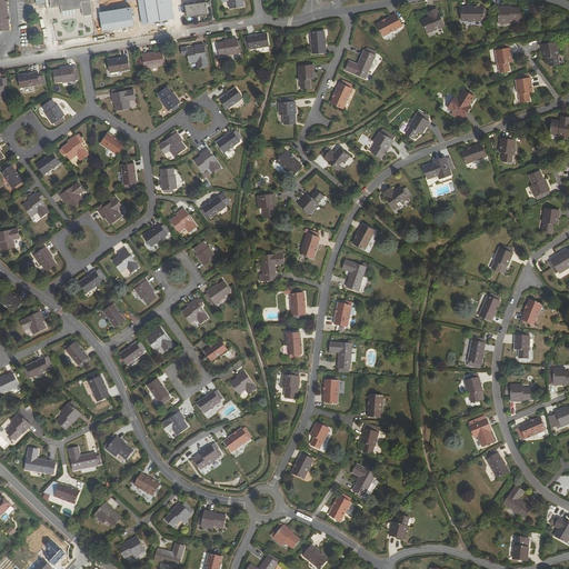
[(50,0),(52,9),(62,8),(62,12),(83,9),(85,17),(93,15),(91,0),(50,0)]
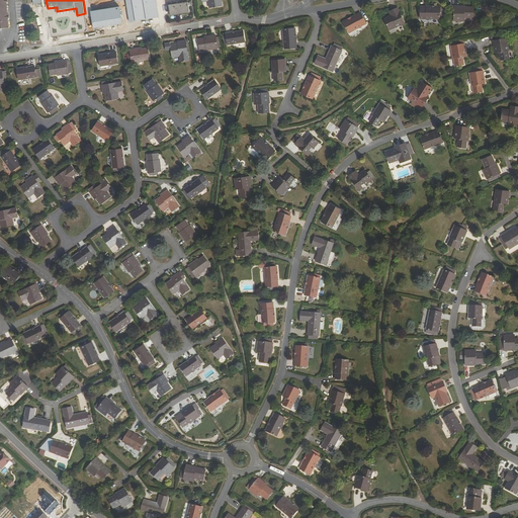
[(169,5),(171,16),(190,13),(188,2),(169,5)]
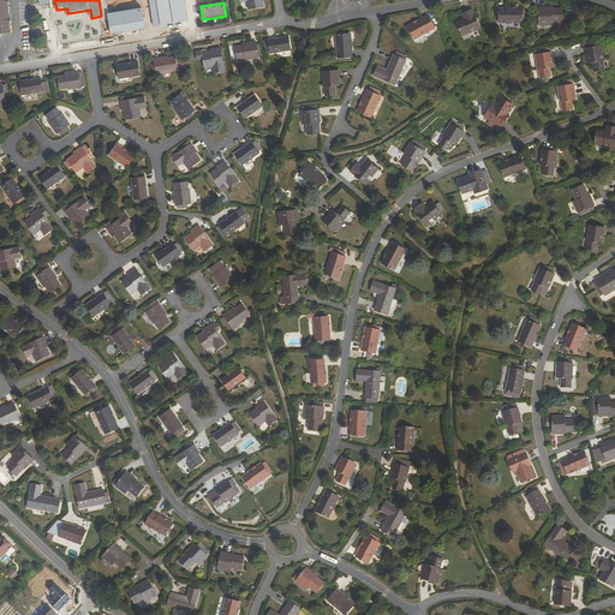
[(563,22),(563,9),(553,9),(553,7),(539,7),(539,25),(551,25),(551,21),(563,22)]
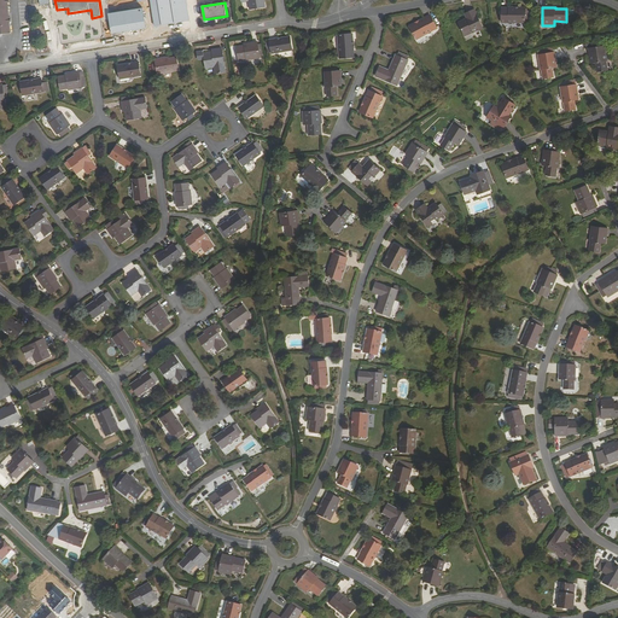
[(502,9),(502,22),(525,23),(525,9),(502,9)]
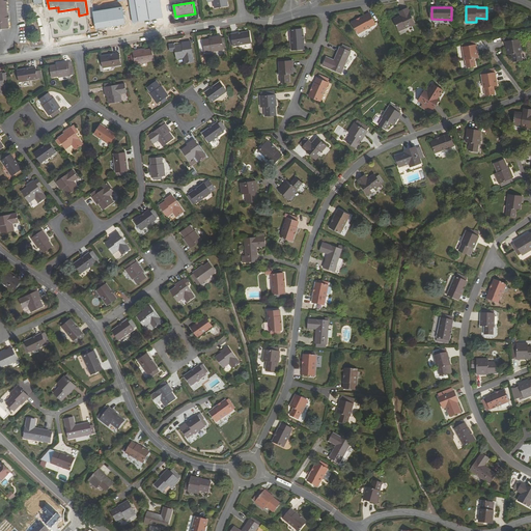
[(406,30),(407,30),(415,26),(407,9),(398,14),(401,20),(394,23),(398,33),(406,30)]
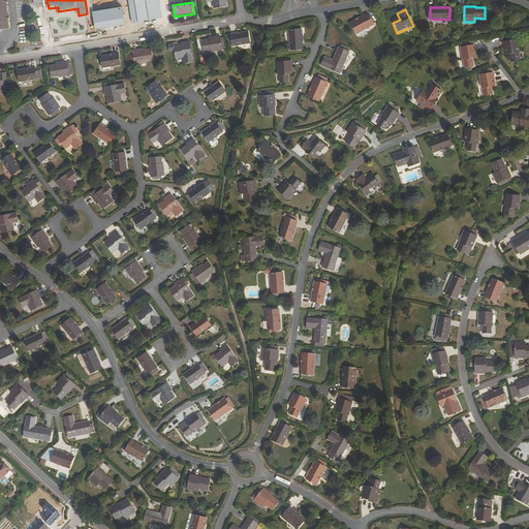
[(351,25),(358,36),(375,27),(370,16),(351,25)]
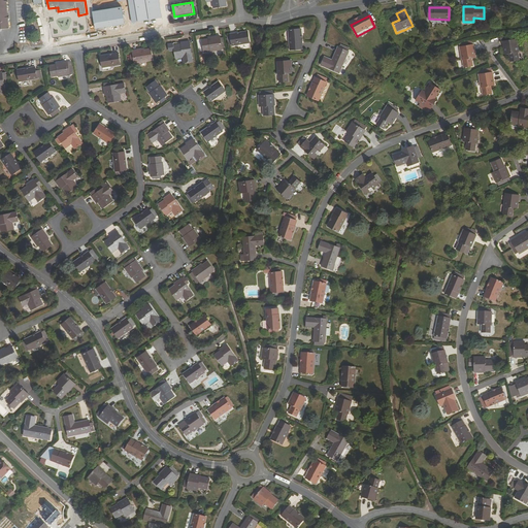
[(289,30),(290,50),(302,48),(301,29),(289,30)]
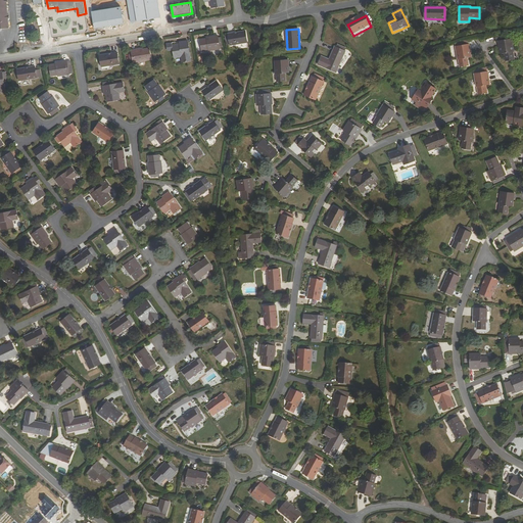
[(231,45),(248,42),(247,39),(250,39),(249,34),(246,34),(246,32),(246,31),(229,34),(231,45)]
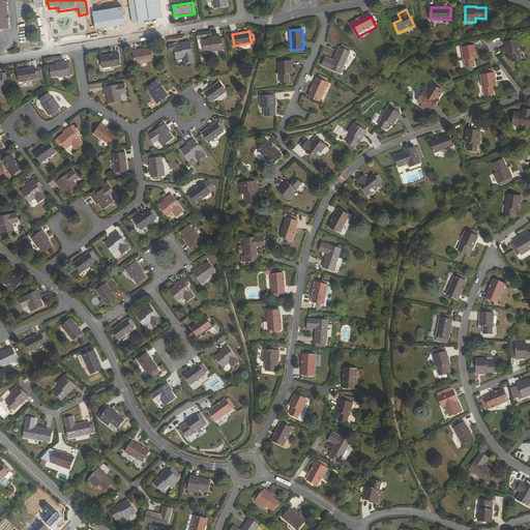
[(212,51),(224,49),(223,47),(223,45),(226,45),(225,39),(223,39),(222,37),(222,35),(210,37),(210,38),(204,39),(205,51),(211,50),(212,51)]
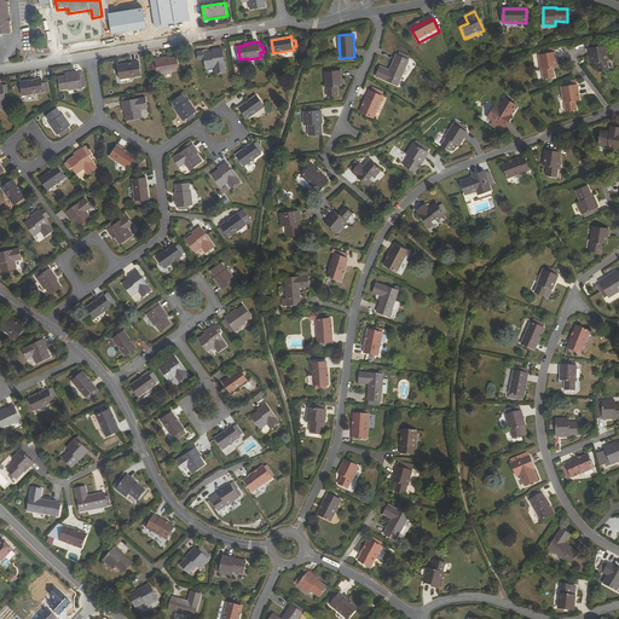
[(200,59),(206,58),(207,68),(217,67),(218,67),(219,73),(226,71),(223,47),(213,50),(213,51),(204,52),(204,51),(198,52),(200,59)]
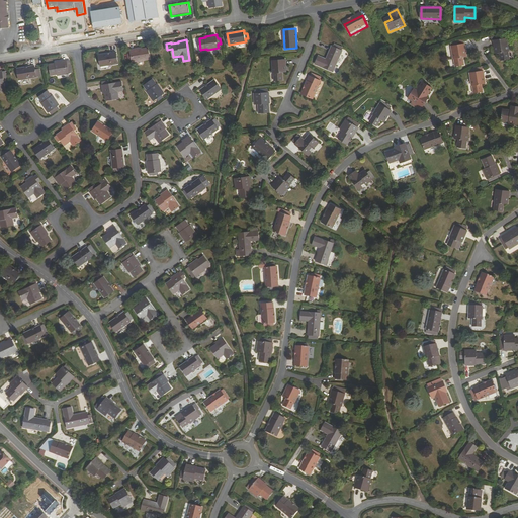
[(500,53),(501,61),(509,59),(508,52),(509,51),(507,39),(500,40),(500,39),(494,40),(496,53),(500,53)]
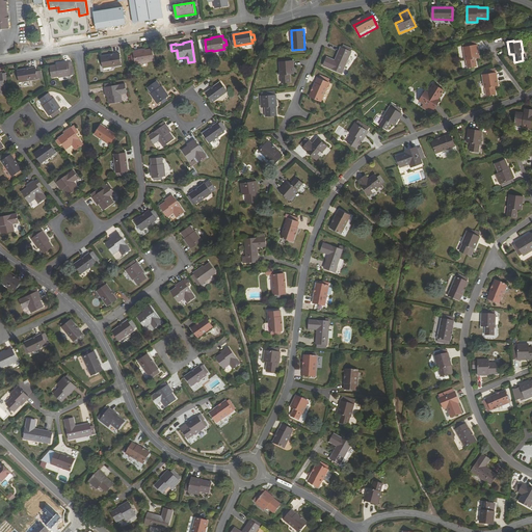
[(474,45),(471,46),(471,44),(467,44),(467,48),(463,48),(466,60),(466,59),(468,68),(476,67),(475,58),(479,58),(477,45),(474,45)]
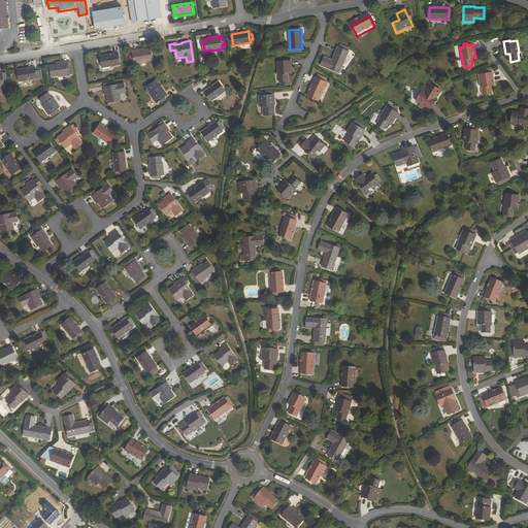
[(338,46),(332,60),(325,57),(321,65),(339,73),(349,52),(338,46)]
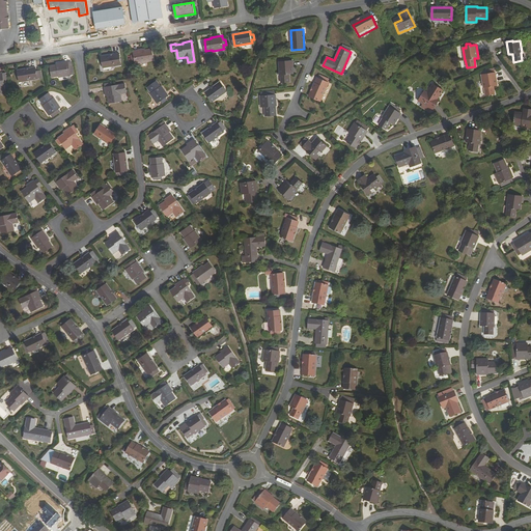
[(146,49),(135,50),(135,54),(136,56),(133,57),(134,61),(136,60),(137,64),(148,62),(148,61),(155,60),(154,49),(146,50),(146,49)]
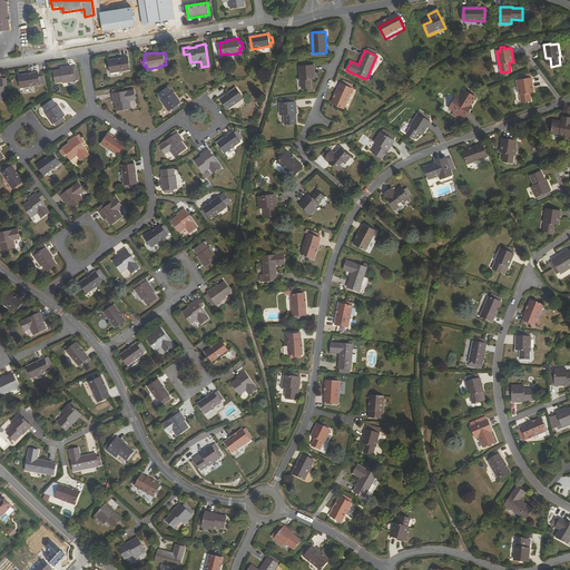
[(110,60),(112,72),(131,69),(129,57),(110,60)]
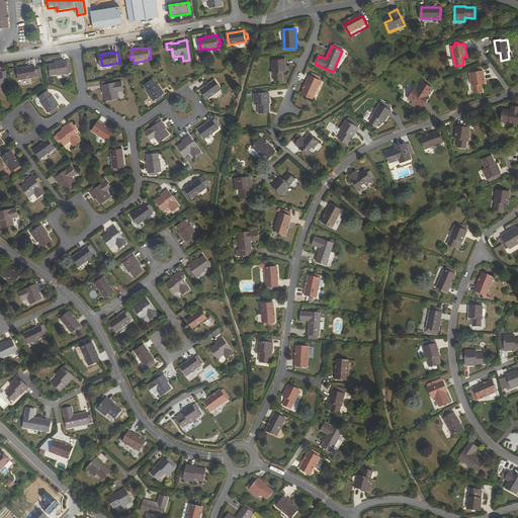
[(275,60),(275,58),(272,58),(273,61),(272,61),(273,73),(274,73),(274,81),(283,80),(282,72),(286,72),(285,59),(280,60),(279,60),(279,61),(276,61),(275,60)]
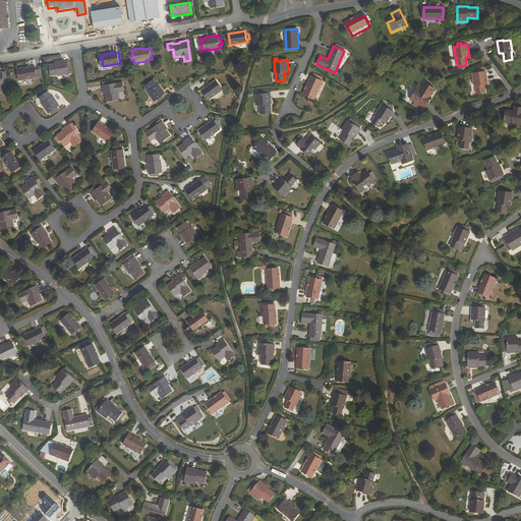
[(69,72),(72,72),(71,66),(68,66),(67,61),(56,63),(56,65),(50,65),(52,76),(58,75),(58,76),(69,75),(69,74),(69,72)]
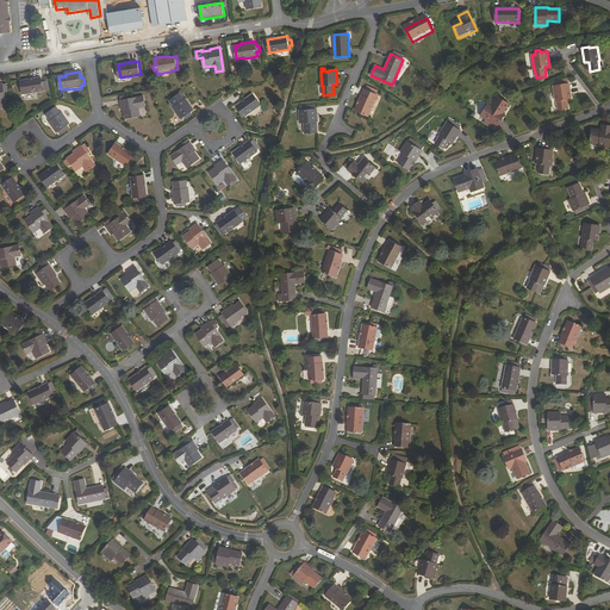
[(20,81),(23,94),(43,92),(41,78),(20,81)]
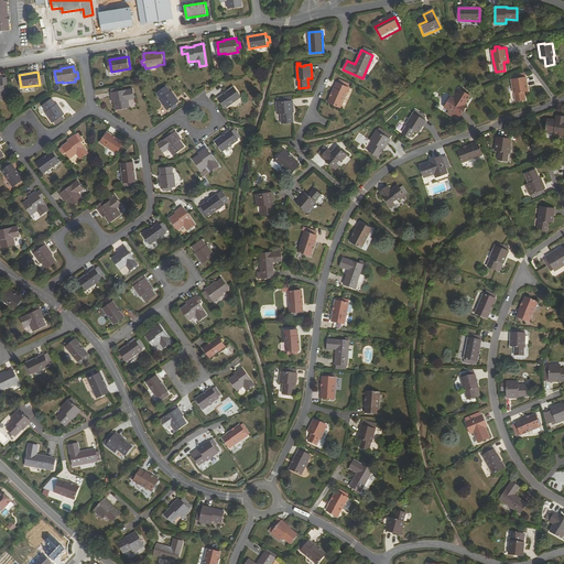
[(525,99),(523,91),(528,90),(525,77),(519,77),(519,79),(511,80),(513,93),(514,93),(516,101),(525,99)]
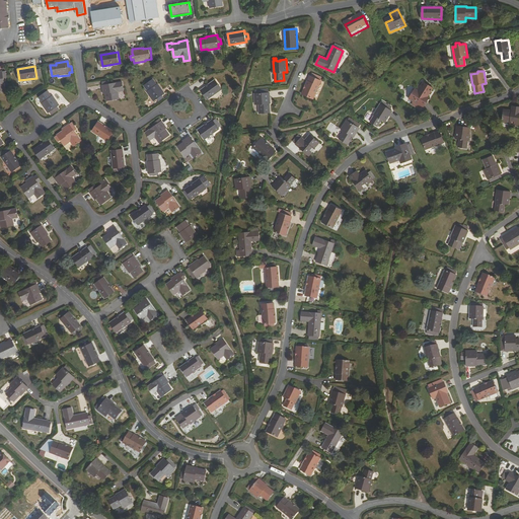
[(310,76),(302,94),(313,99),(321,81),(310,76)]
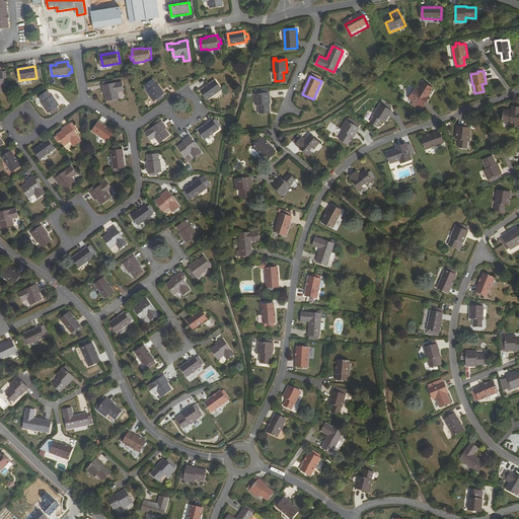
[(162,98),(161,96),(163,95),(165,93),(158,84),(157,84),(154,79),(144,86),(148,91),(147,92),(153,101),(157,99),(158,101),(162,98)]
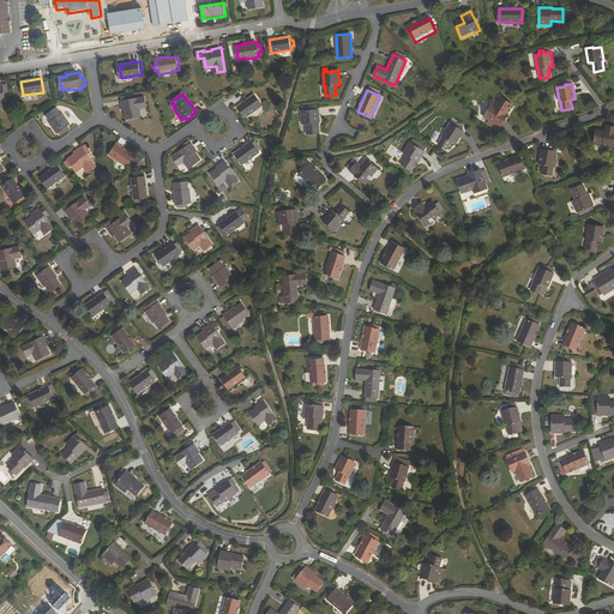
[(238,107),(245,118),(263,106),(256,95),(238,107)]
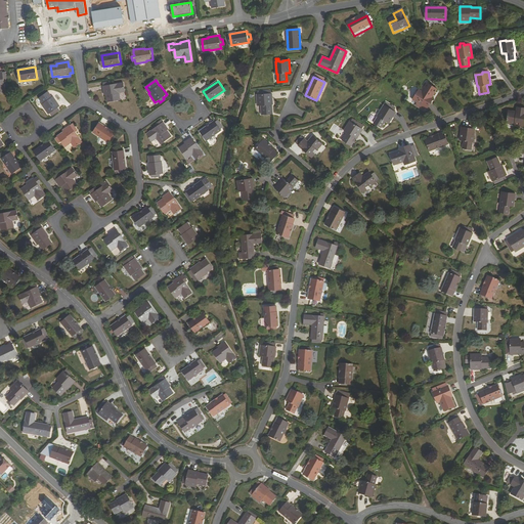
[(104,102),(107,102),(107,103),(121,101),(120,93),(126,92),(124,83),(104,86),(106,96),(103,96),(104,102)]
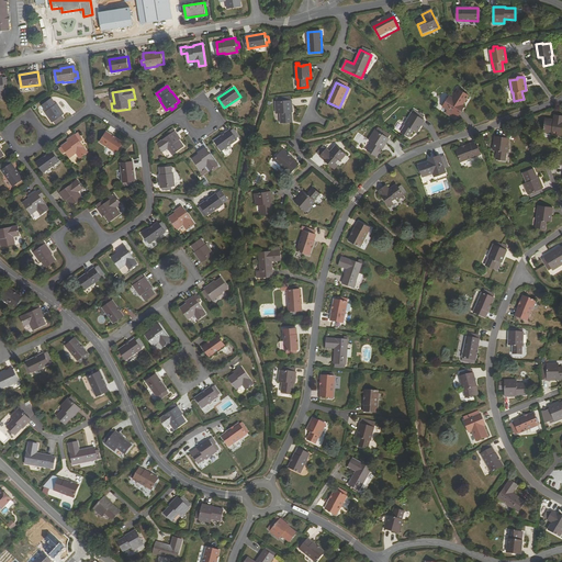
[(458,116),(464,105),(463,104),(469,96),(459,89),(452,98),(449,97),(442,107),(458,116)]
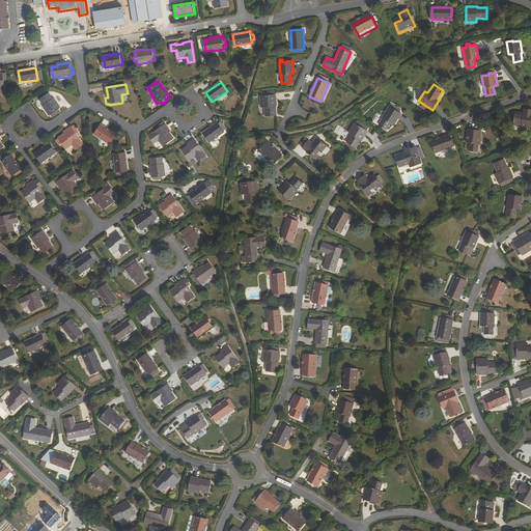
[(57,110),(59,109),(61,108),(54,99),(53,99),(49,93),(40,100),(44,106),(43,106),(49,116),(51,115),(53,114),(54,116),(59,113),(57,110)]
